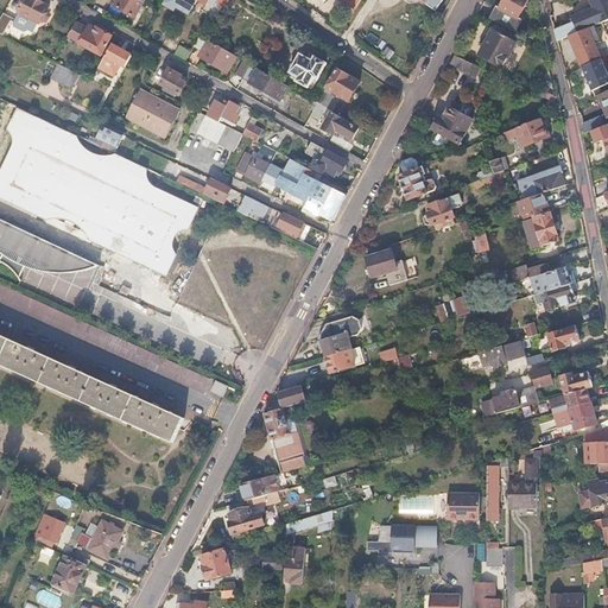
[(49,8),(33,0),(25,0),(18,13),(40,25),(49,8)]
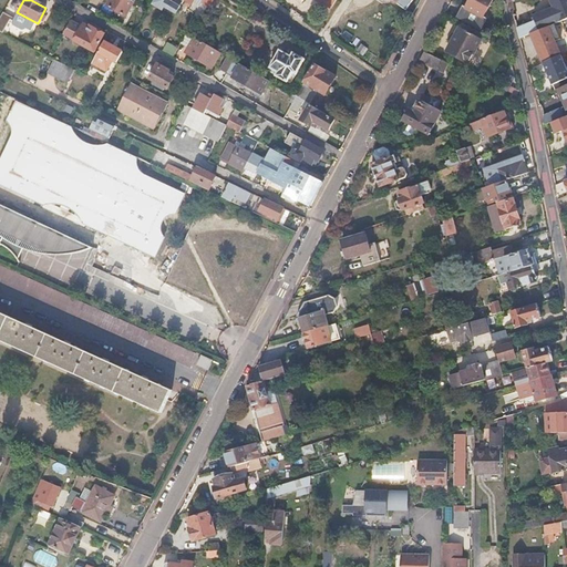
[(130,0),(111,0),(107,6),(127,18),(135,3),(130,0)]
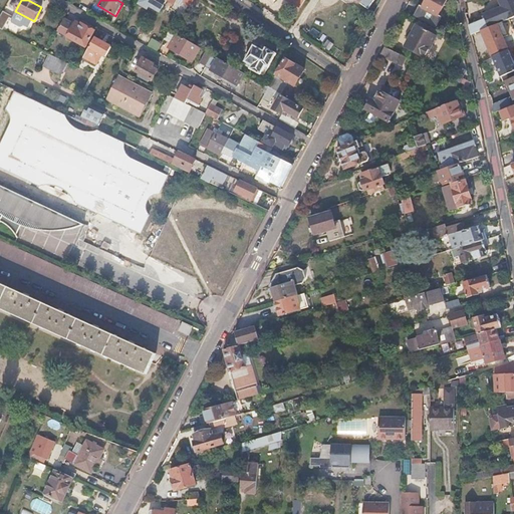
[(139,0),(137,3),(148,10),(149,7),(160,13),(167,0),(168,0),(175,4),(177,0),(139,0)]
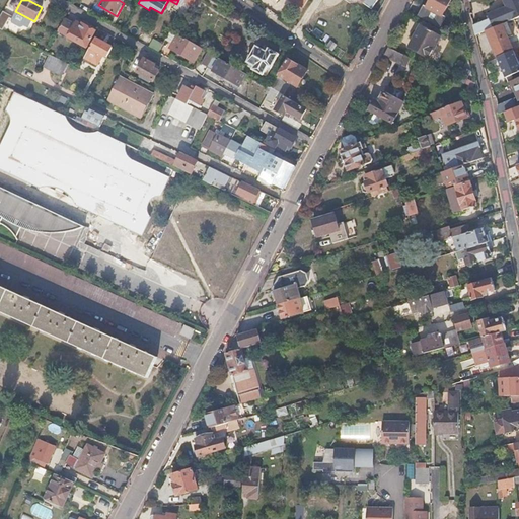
[(308,0),(286,0),(287,0),(302,11),(308,0)]
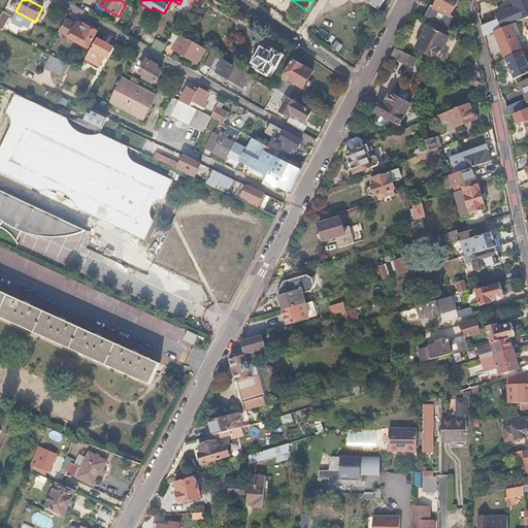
[(363,0),(377,10),(385,0),(363,0)]
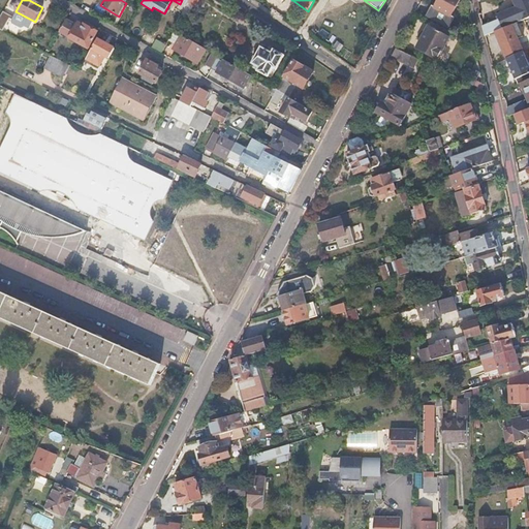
[(459,0),(439,0),(435,8),(433,6),(427,18),(448,30),(455,19),(456,20),(458,18),(452,13),(459,0)]
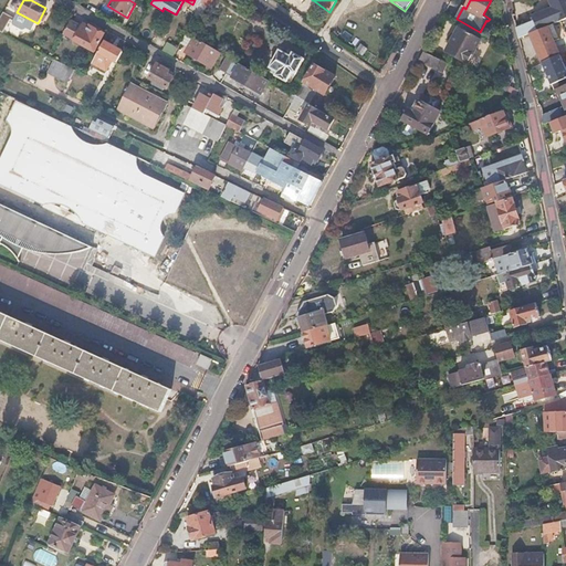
[(547,10),(532,17),(534,21),(537,30),(547,27),(553,24),(557,22),(565,18),(565,6),(565,3),(565,2),(565,0),(548,0),(551,3),(547,10)]
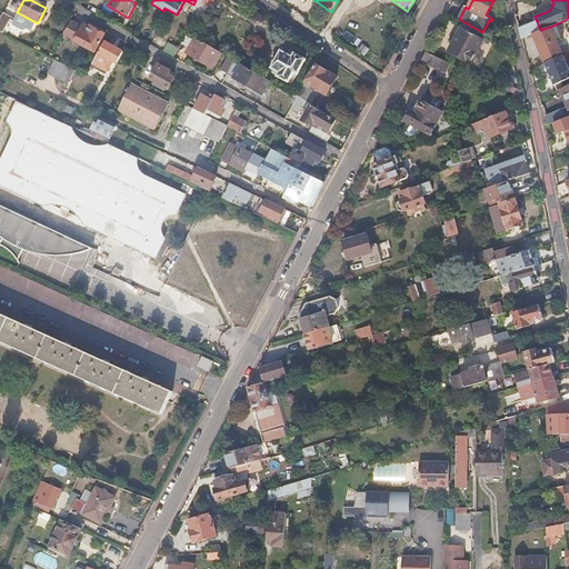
[(195,18),(187,12),(177,28),(186,32),(195,18)]
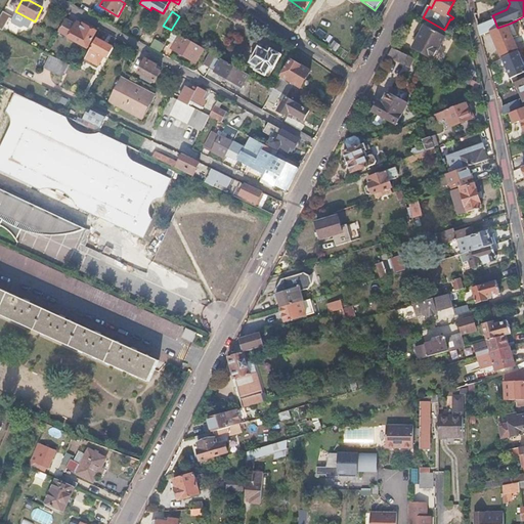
[(9,18),(2,14),(0,16),(0,29),(3,31),(9,18)]
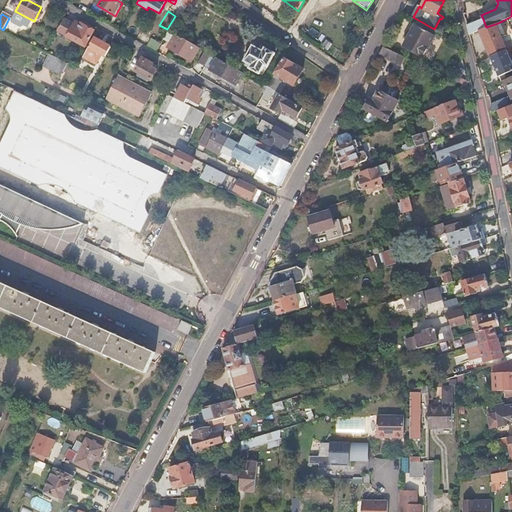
[(483,19),(466,26),(469,34),(479,30),(486,27),(483,19)]
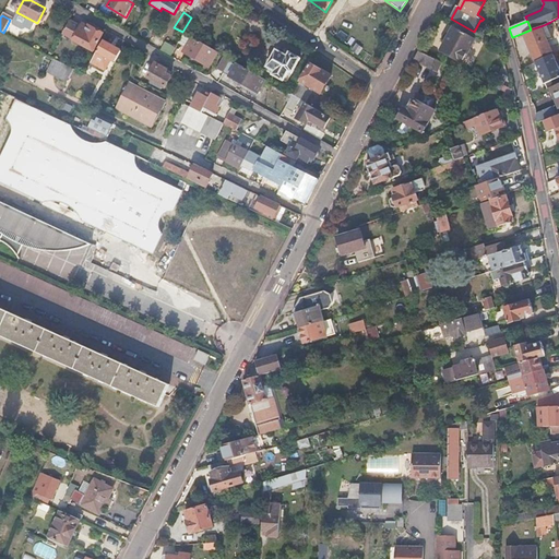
[(85,32),(81,30),(80,30),(69,24),(62,35),(74,40),(73,42),(93,52),(103,34),(88,26),(85,32)]
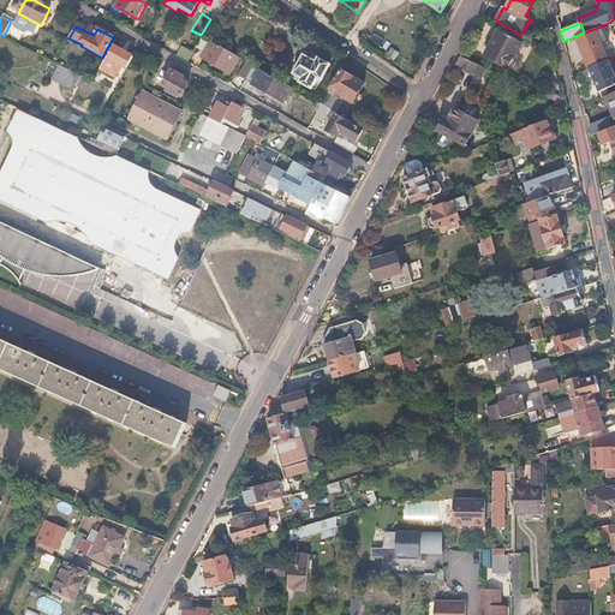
[(584,33),(575,36),(590,70),(609,61),(602,46),(608,43),(601,27),(595,29),(584,33)]
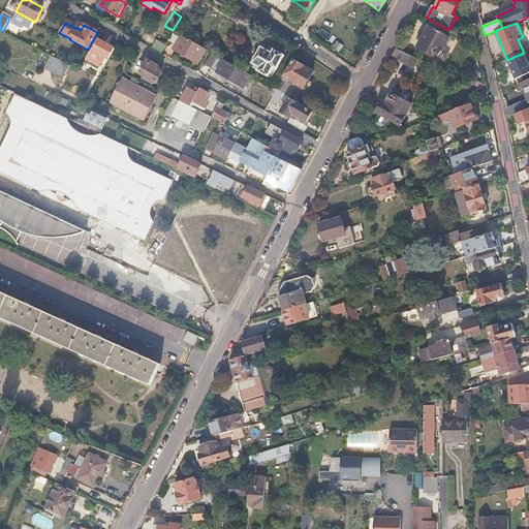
[(448,38),(428,27),(416,49),(436,59),(448,38)]
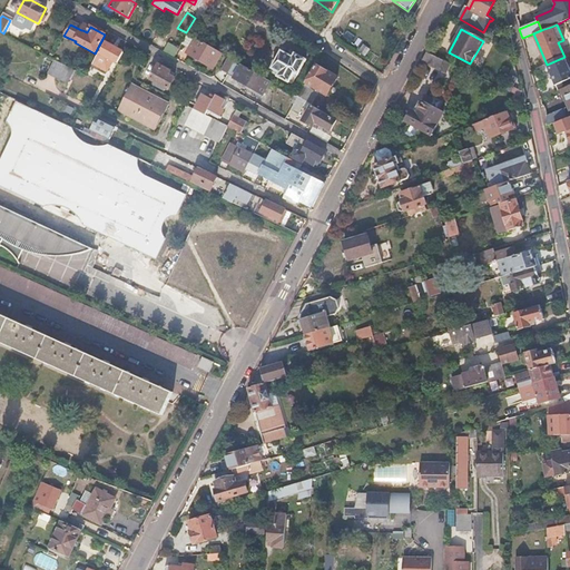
[(182,45),(189,49),(187,53),(204,64),(213,48),(187,33),(182,45)]
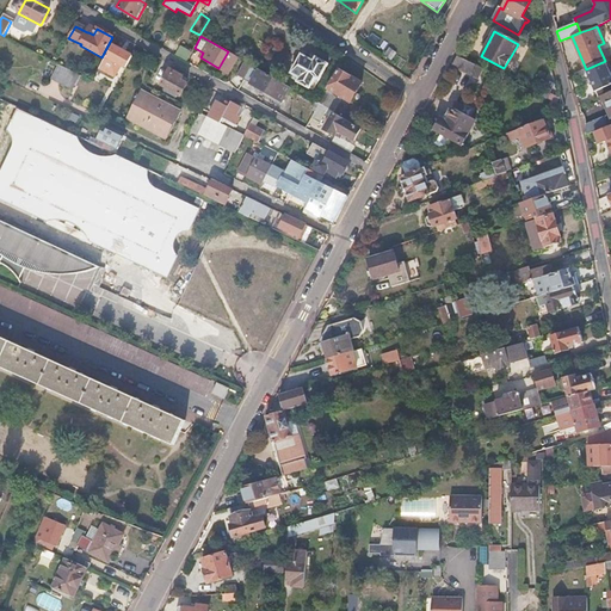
[(133,56),(113,45),(103,63),(100,68),(116,76),(122,66),(125,68),(133,56)]
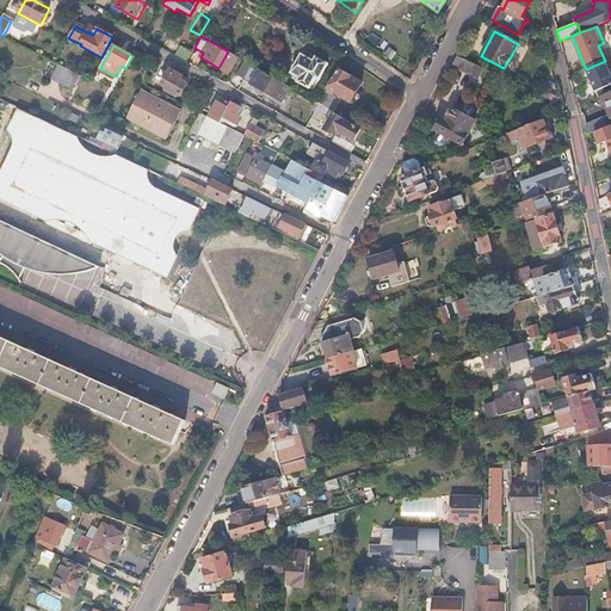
[(392,61),(397,51),(389,45),(383,55),(392,61)]
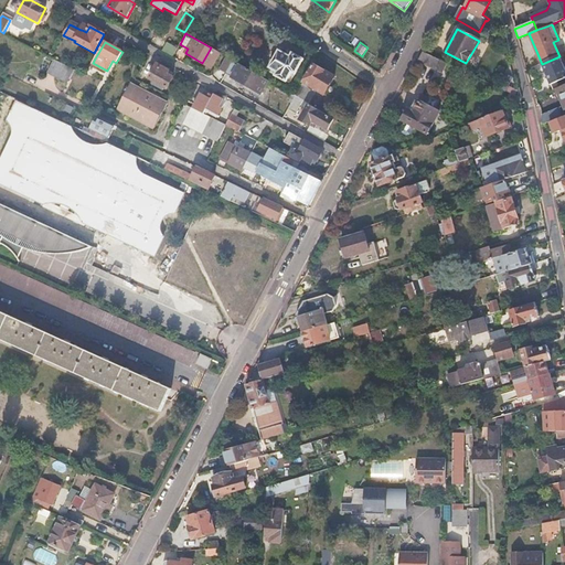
[(278,51),(269,68),(277,73),(275,76),(286,82),(291,72),(295,74),(304,59),(291,53),(289,56),(278,51)]
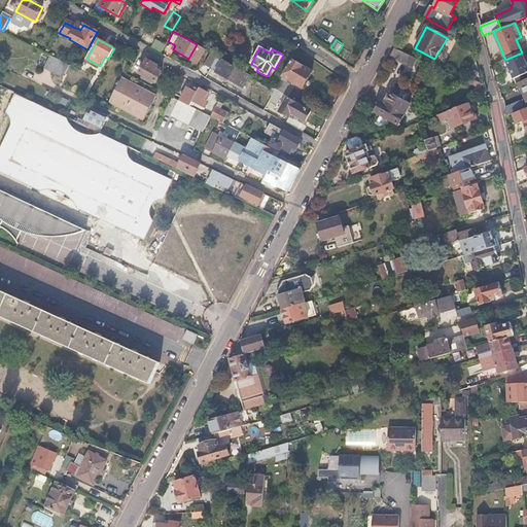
[(395,47),(391,56),(407,63),(411,56),(395,47)]
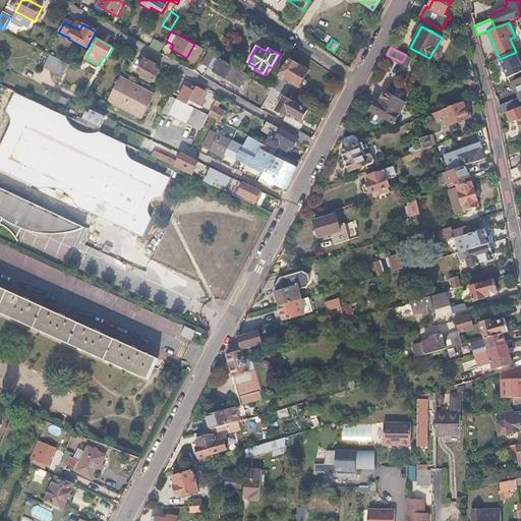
[(209,68),(215,56),(209,52),(203,64),(209,68)]
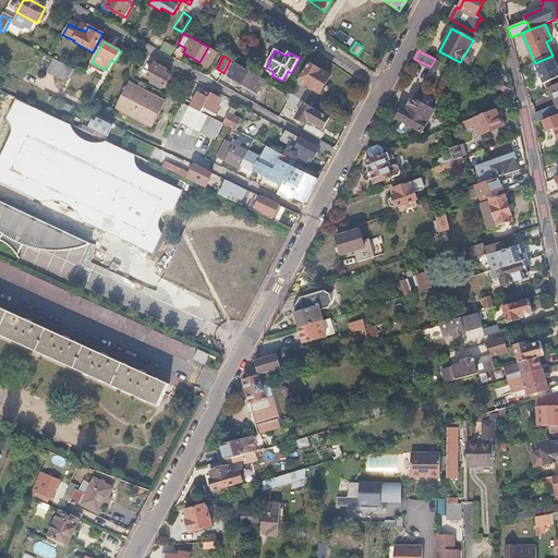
[(557,69),(553,56),(535,63),(546,89),(547,88),(557,84),(557,69)]
